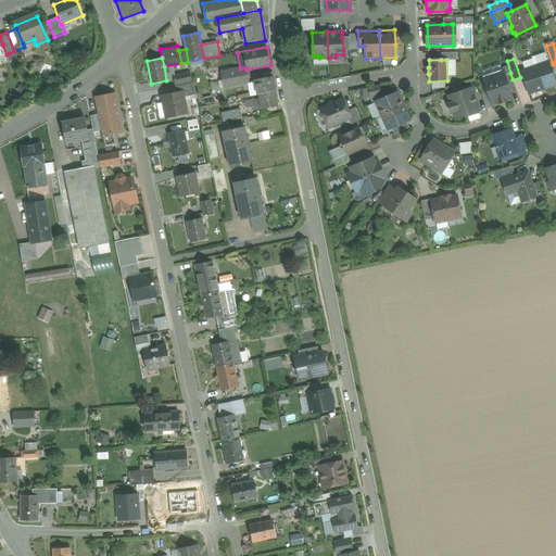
[(555,84),(548,62),(534,66),(542,89),(555,84)]
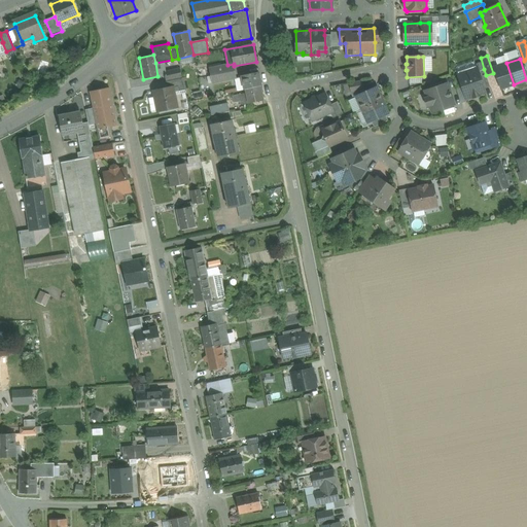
[(506,63),(494,67),(501,89),(514,84),(506,63)]
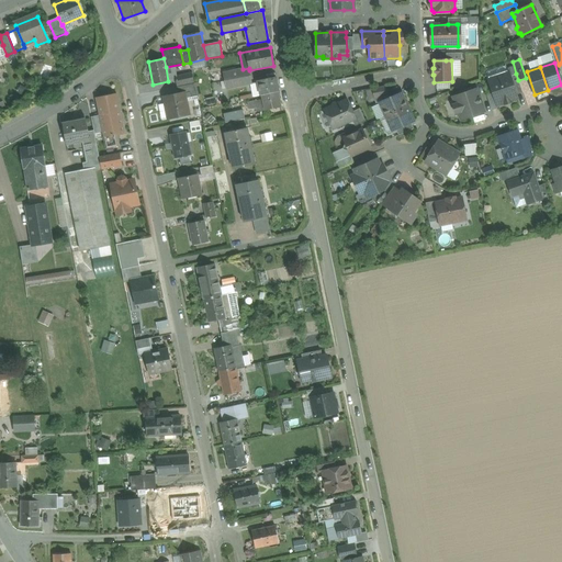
[(243,69),(224,74),(225,81),(232,79),(245,77),(243,69)]
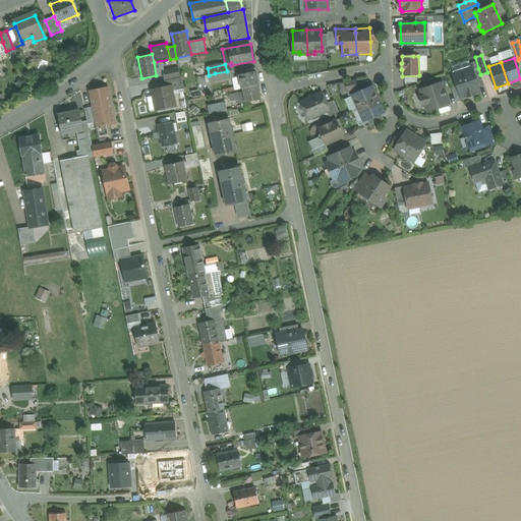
[(472,67),(453,74),(457,87),(460,97),(467,95),(468,97),(473,95),(473,93),(479,91),(478,88),(473,70),(472,67)]
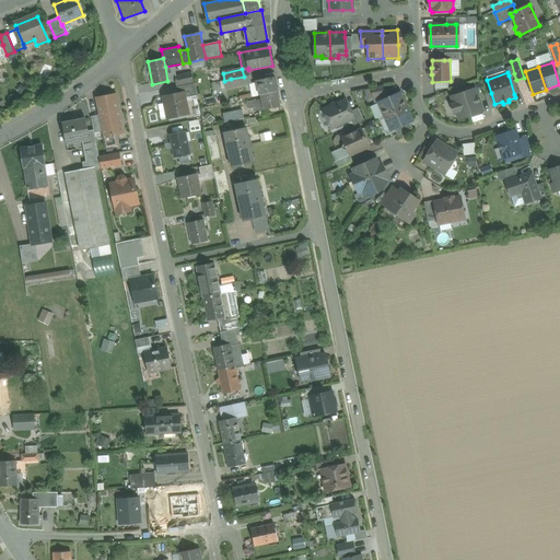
[(514,73),(509,76),(514,94),(521,92),(516,80),(514,73)]
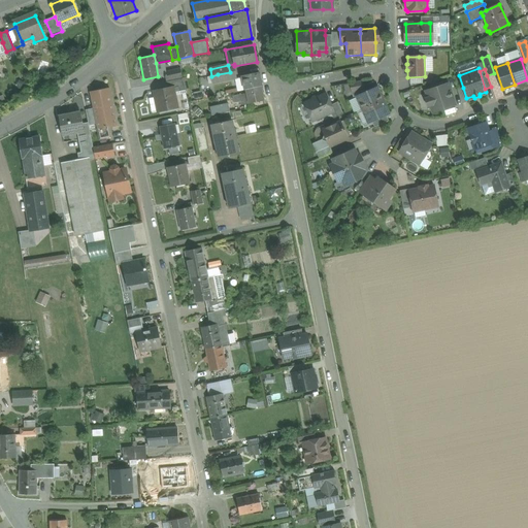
[(230,72),(218,74),(220,81),(236,77),(235,71),(230,72)]
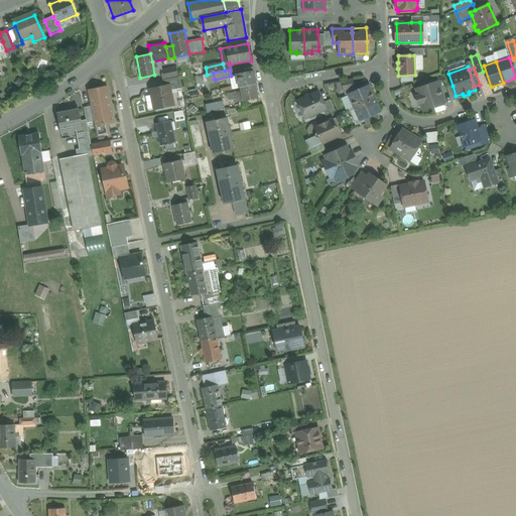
[(252,71),(236,74),(236,76),(230,77),(233,89),(237,88),(240,88),(255,85),(252,71)]
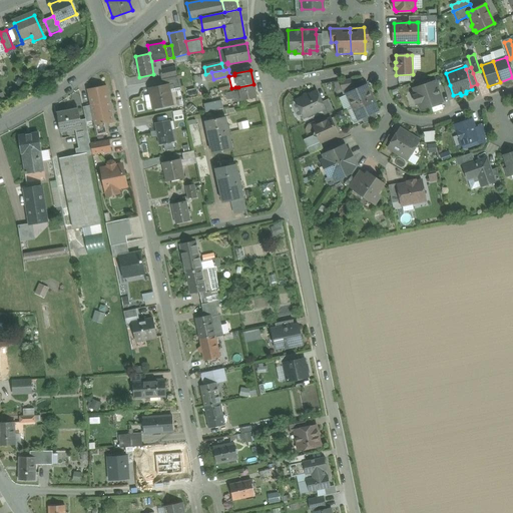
[(177,76),(161,79),(163,86),(168,84),(169,89),(180,87),(177,76)]
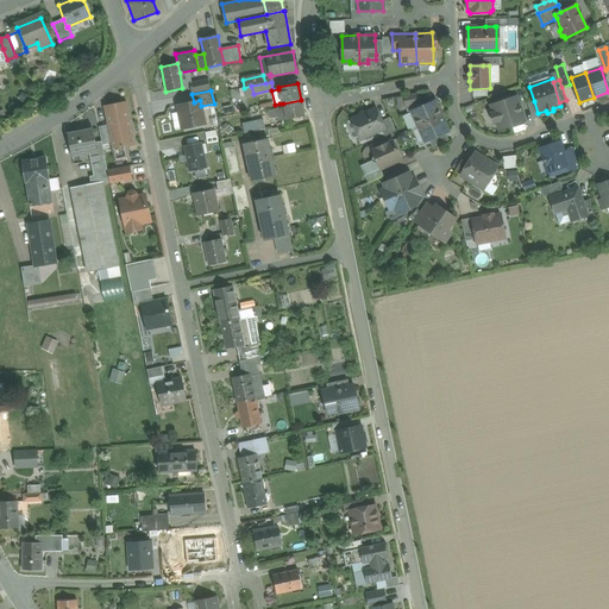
[(418,94),(403,96),(406,106),(420,104),(418,94)]
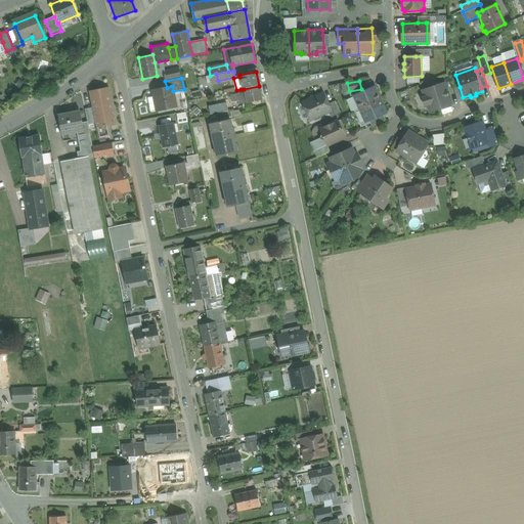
[(444,83),(423,90),(425,97),(422,98),(424,105),(427,104),(430,112),(451,103),(444,83)]
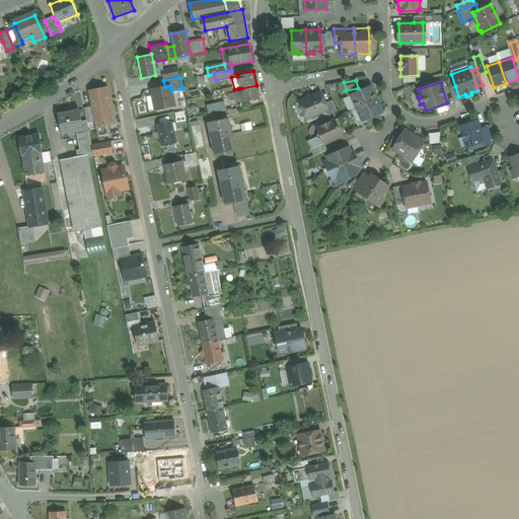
[(165,87),(151,89),(155,109),(174,105),(171,90),(170,85),(165,87)]
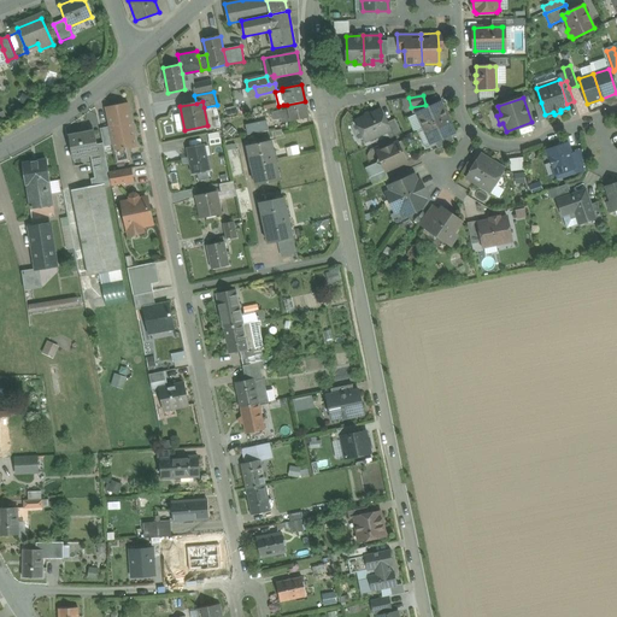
[(305,101),(287,105),(288,109),(291,119),(309,116),(305,101)]
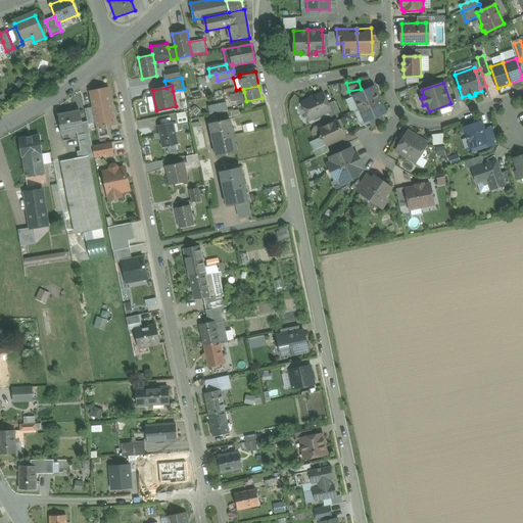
[(374,86),(353,95),(359,108),(379,99),(374,86)]
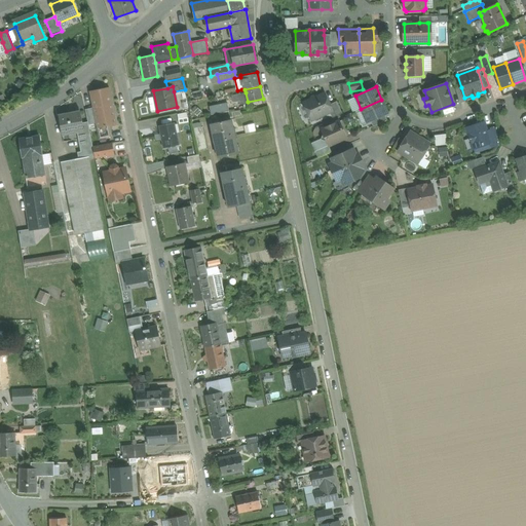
[(109,87),(89,91),(94,108),(97,124),(98,127),(108,125),(116,124),(109,87)]
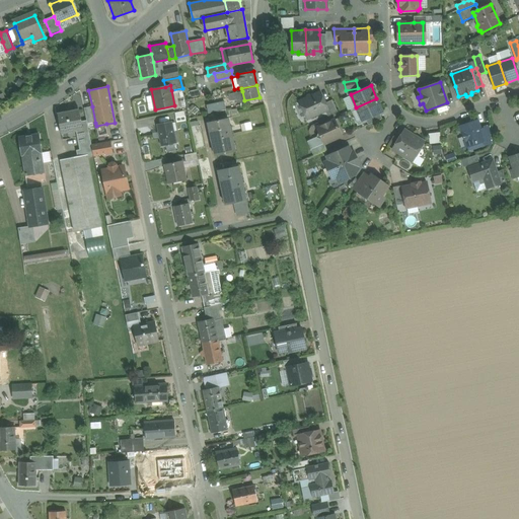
[(455,86),(449,88),(454,101),(459,99),(458,96),(455,86)]
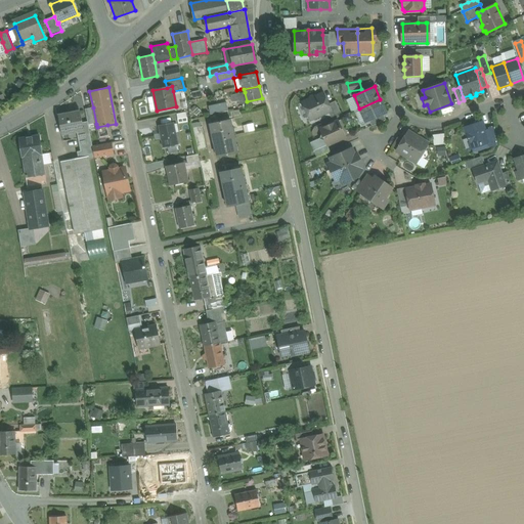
[(245,92),(231,95),(232,101),(238,100),(238,103),(247,101),(245,92)]
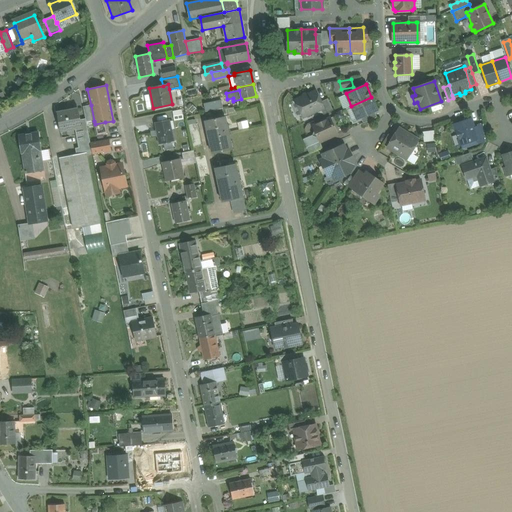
[(316,91),(309,95),(307,94),(303,95),(303,97),(296,100),(303,117),(321,109),(323,108),(321,102),(316,91)]
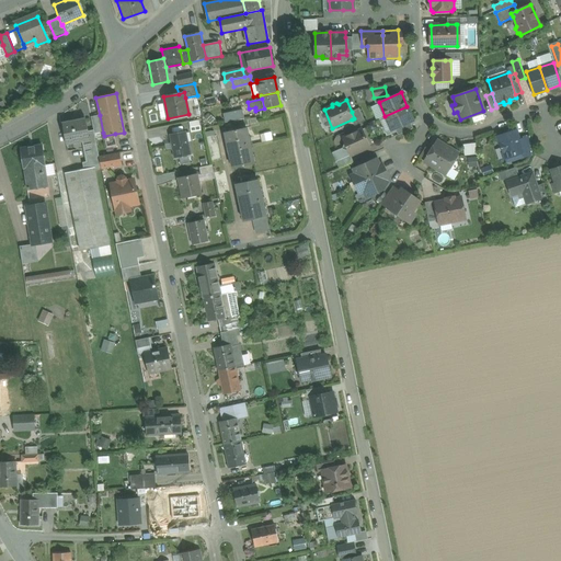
[(407,106),(385,116),(391,130),(396,128),(410,122),(413,121),(407,106)]
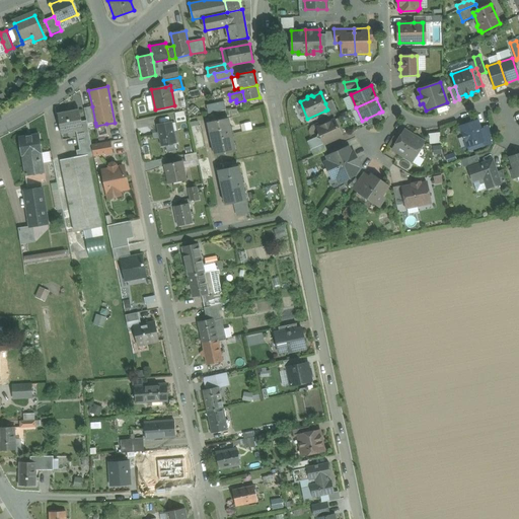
[(338,112),(332,100),(325,103),(327,109),(325,110),(327,116),(338,112)]
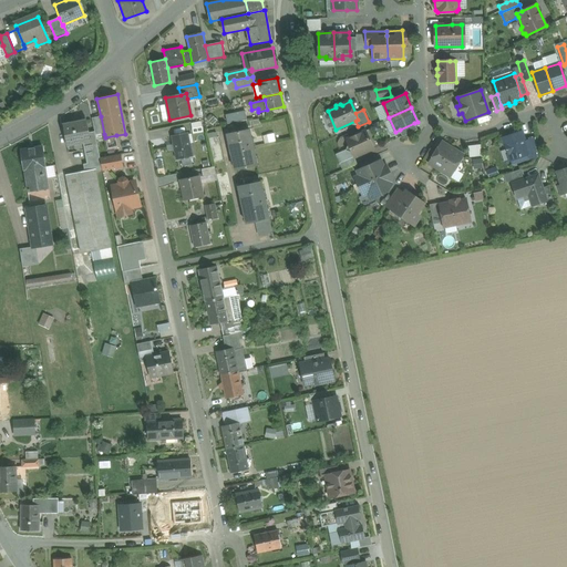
[(246,111),(226,113),(228,123),(247,120),(246,111)]
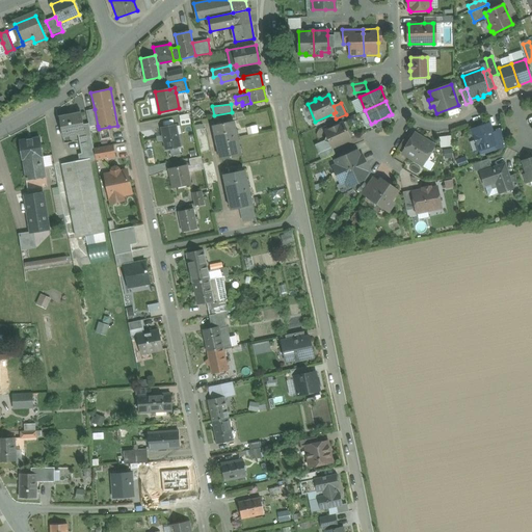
[(98,126),(95,109),(86,111),(89,124),(89,127),(98,126)]
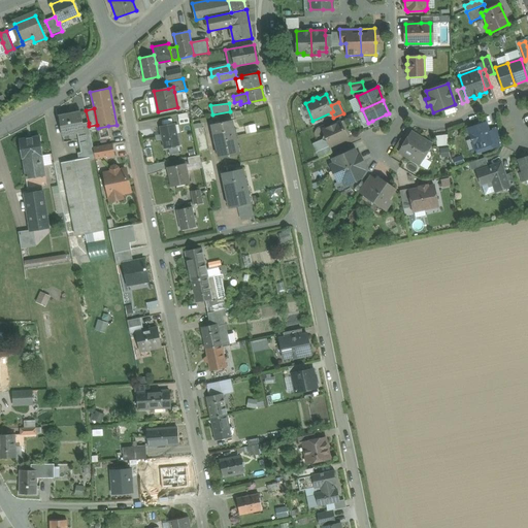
[(80,111),(59,116),(62,136),(77,134),(85,132),(83,124),(80,111)]
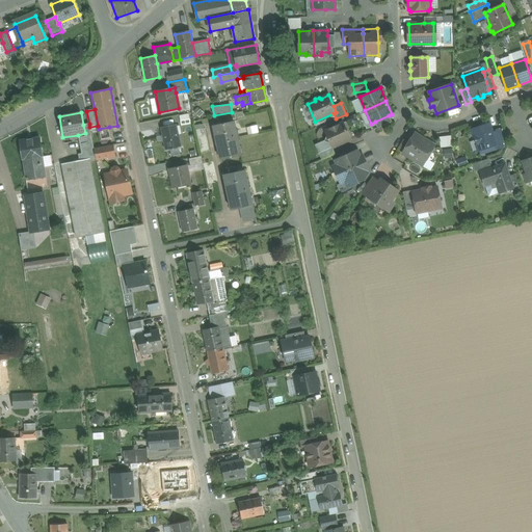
[(389,115),(375,122),(377,128),(392,122),(389,115)]
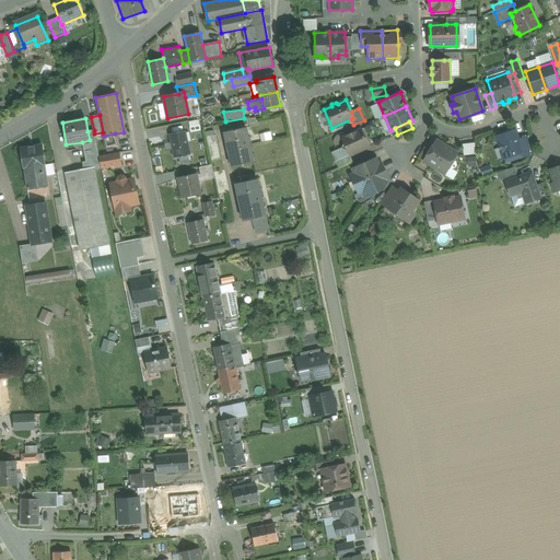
[(246,128),(224,132),(233,168),(254,164),(246,128)]
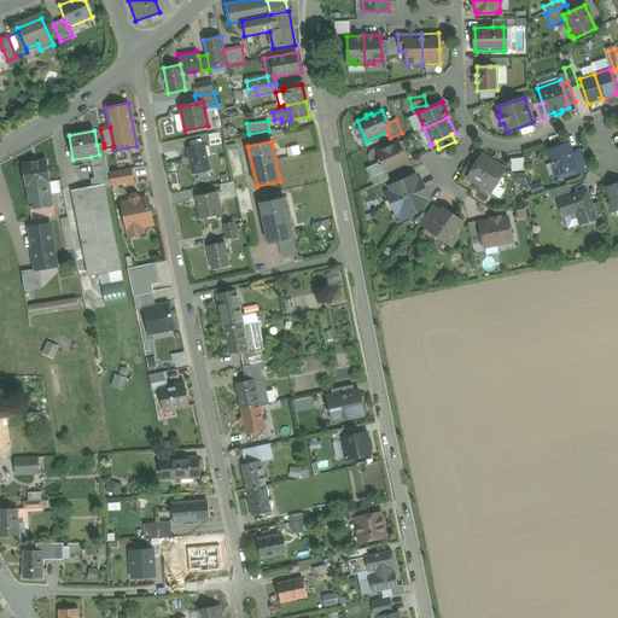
[(398,143),(384,150),(378,163),(383,165),(386,172),(407,162),(398,143)]
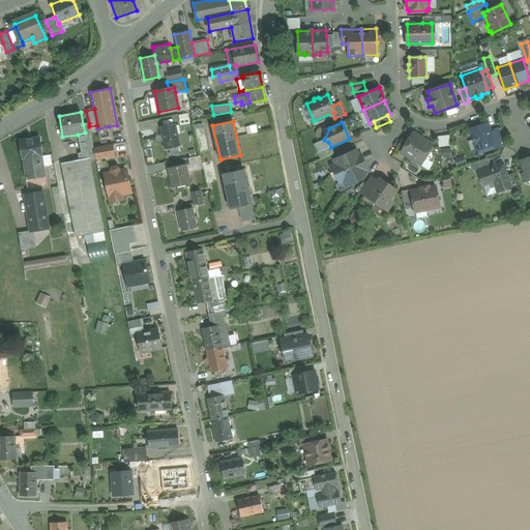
[(89,123),(83,124),(85,133),(78,135),(82,153),(78,154),(79,160),(89,158),(90,159),(95,158),(93,147),(89,126),(89,123)]
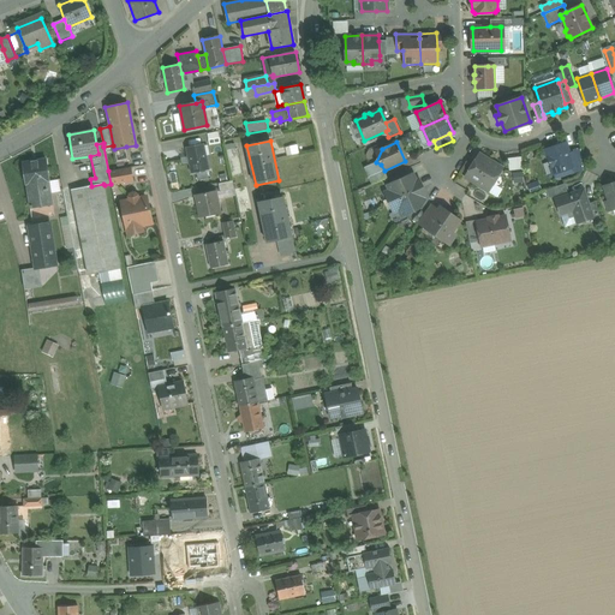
[(203,143),(185,148),(191,173),(209,169),(203,143)]
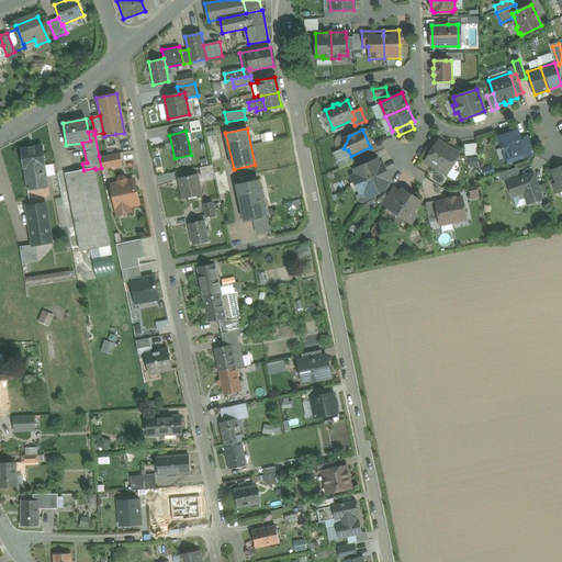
[(516,131),(498,136),(506,159),(524,153),(519,139),(516,131)]
